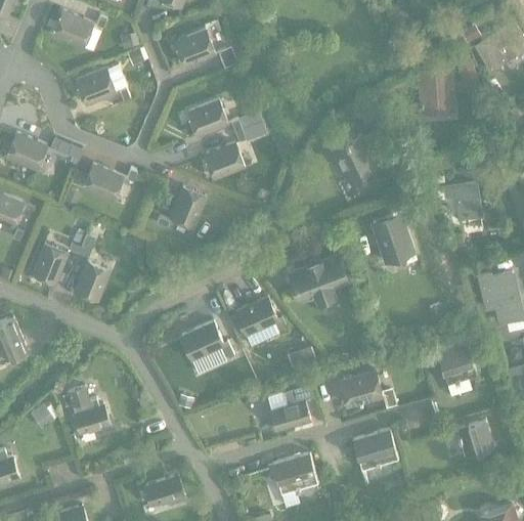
[(0,0),(0,12),(7,15),(13,0),(0,0)]
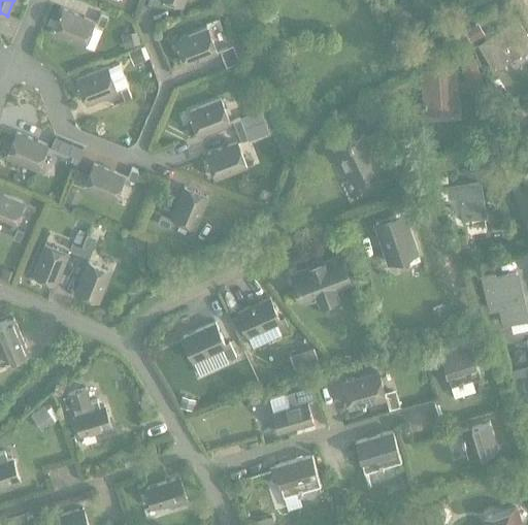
[(53,34),(84,47),(94,25),(63,11),(53,34)]
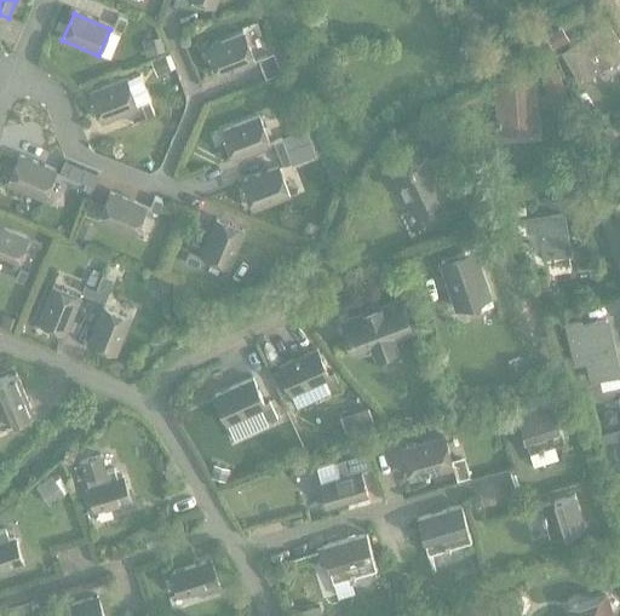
[(113,30),(121,34),(126,22),(118,18),(113,30)]
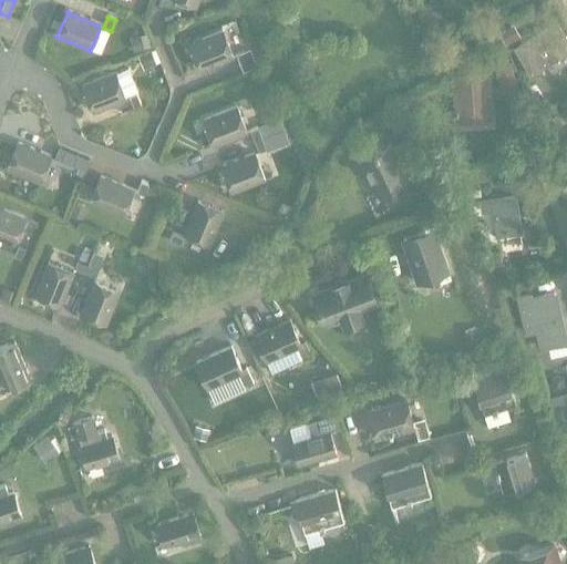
[(513,26),(500,33),(506,45),(519,38),(513,26)]
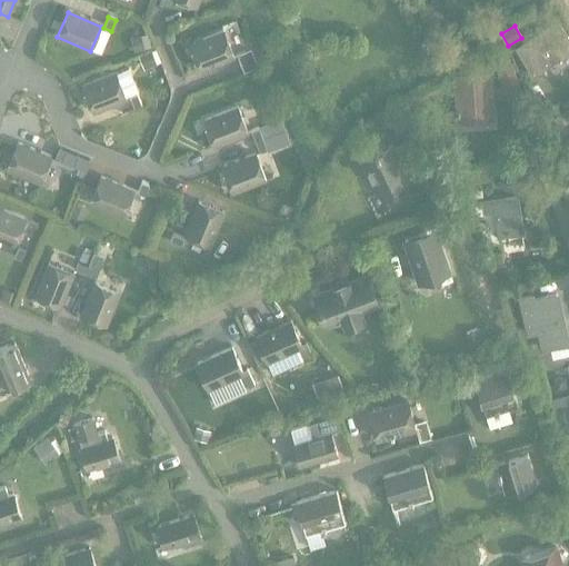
[(530,42),(547,70),(568,56),(568,42),(559,26),(530,42)]
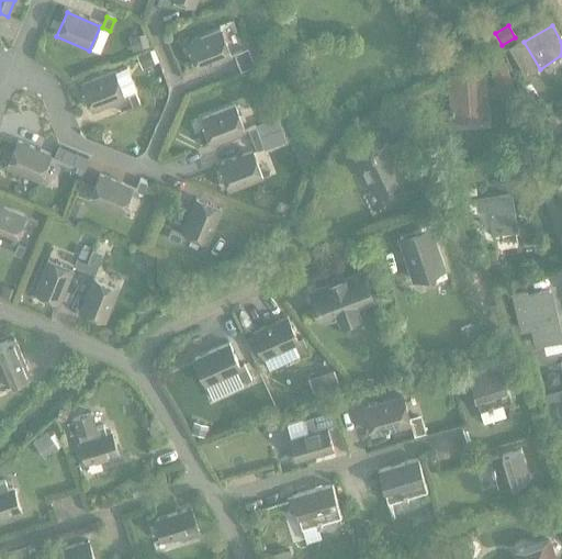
[(188,45),(198,70),(231,58),(221,33),(188,45)]
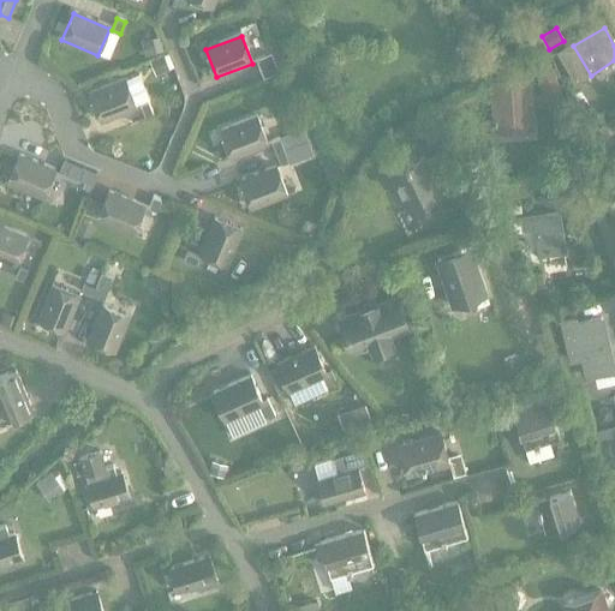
[(145,41),(142,42),(145,58),(150,58),(160,55),(156,39),(145,41)]
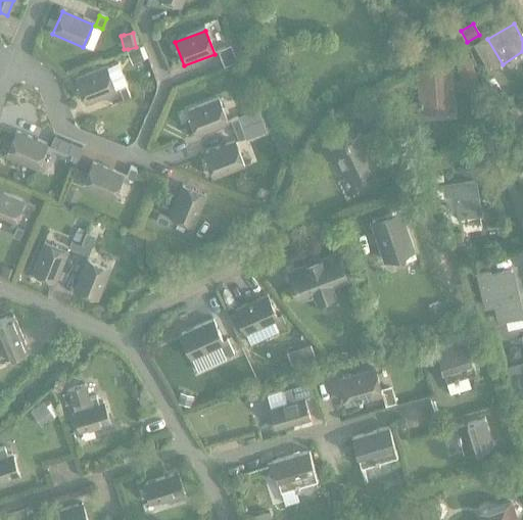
[(450,50),(465,85),(477,80),(463,45),(450,50)]
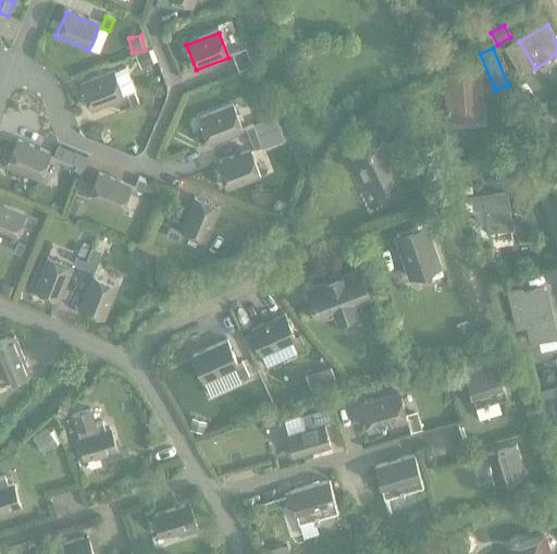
[(236,66),(238,72),(252,66),(245,50),(238,52),(232,56),(236,66)]
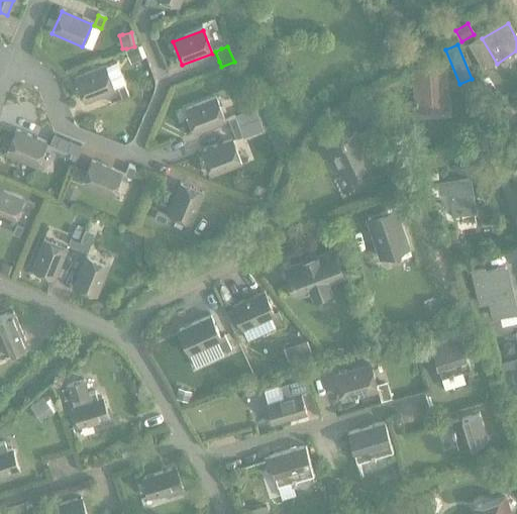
[(126,54),(130,65),(142,61),(137,48),(126,54)]
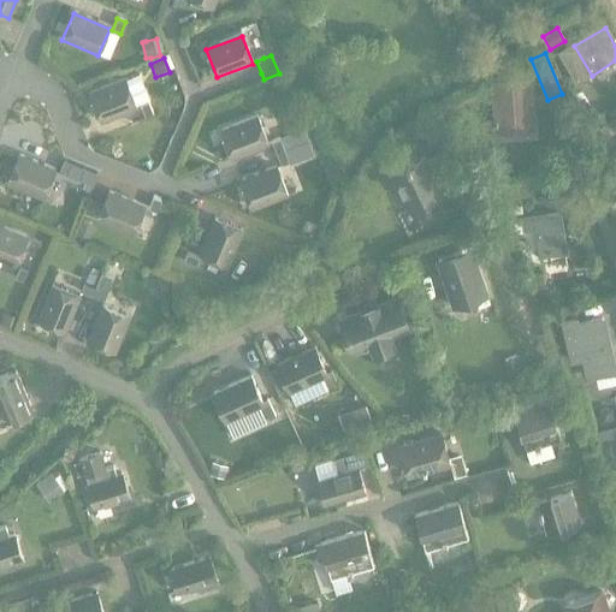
[(89,95),(100,123),(136,108),(125,81),(89,95)]
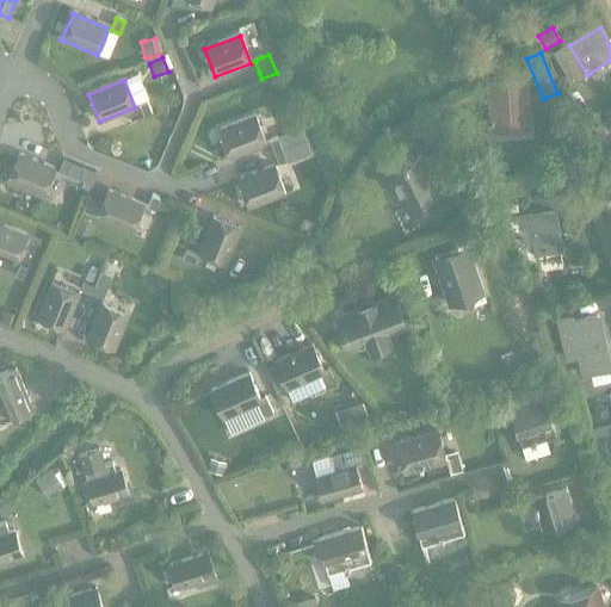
[(486,82),(489,134),(530,131),(526,80),(486,82)]
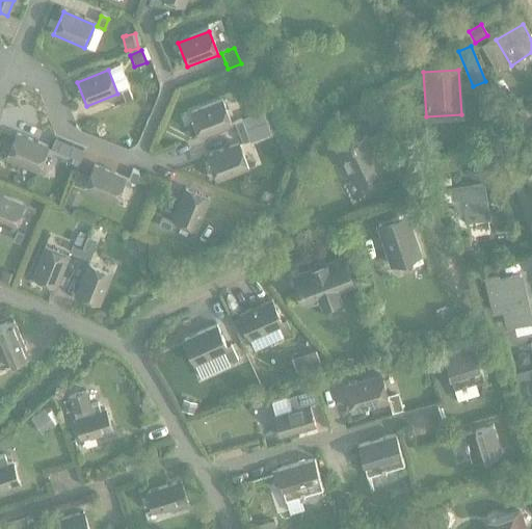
[(121,91),(125,102),(132,100),(128,89),(121,91)]
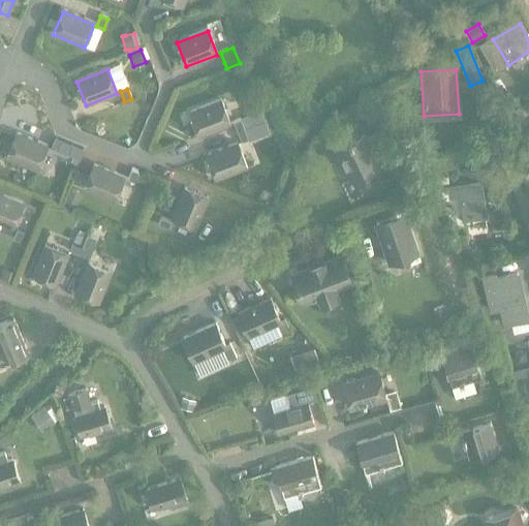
[(189,114),(199,137),(229,125),(220,101),(189,114)]
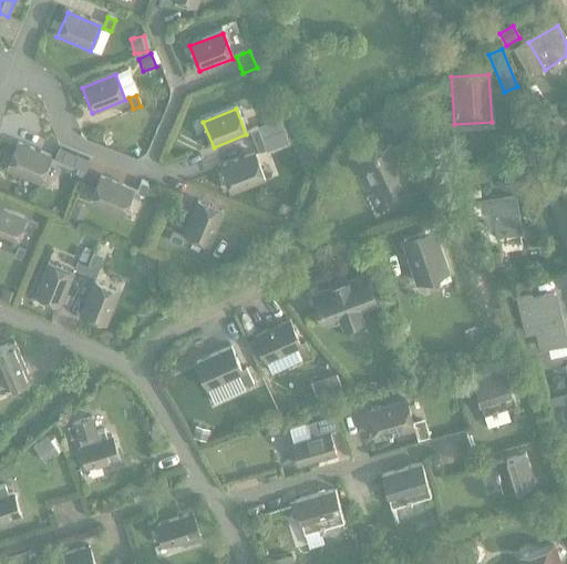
[(394,121),(382,127),(388,141),(397,136),(403,133),(397,120),(394,121)]
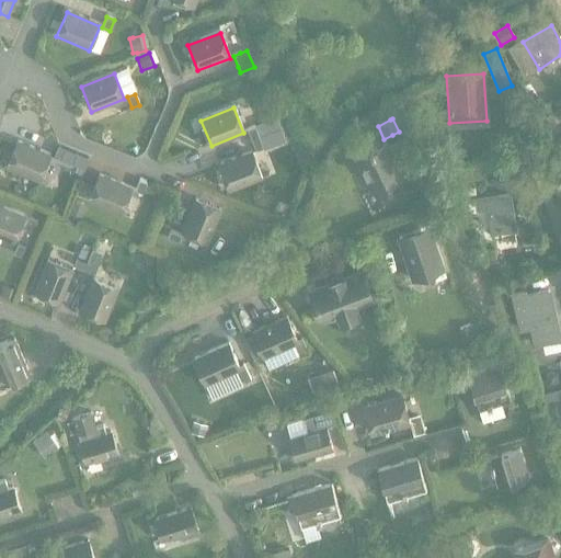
[(276,121),(265,124),(270,134),(279,131),(276,121)]
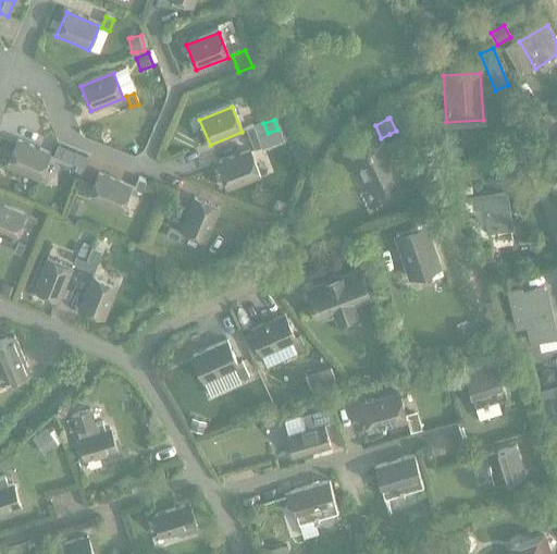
[(245,131),(249,140),(257,138),(252,127),(245,131)]
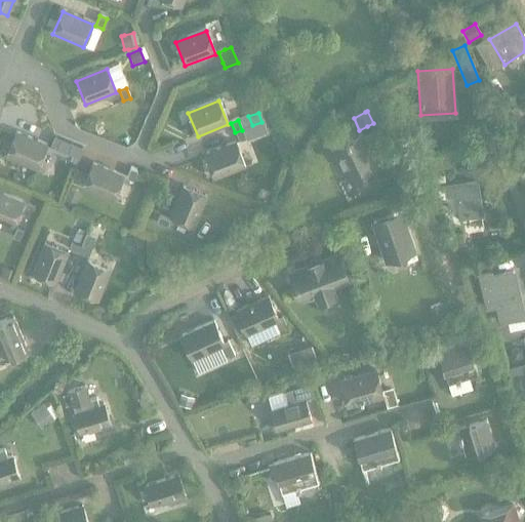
[(263,123),(252,127),(256,136),(266,133),(263,123)]
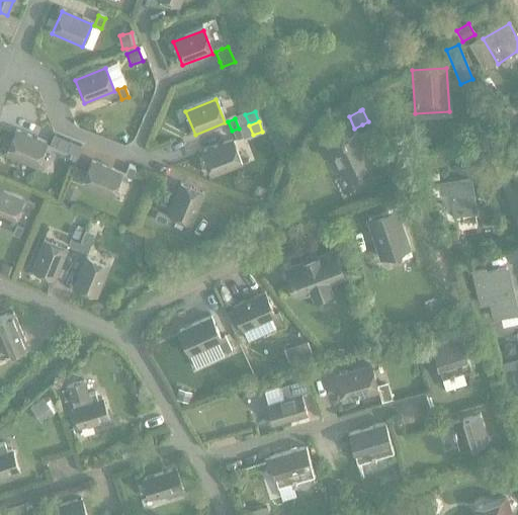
[(239,129),(232,131),(236,141),(243,139),(239,129)]
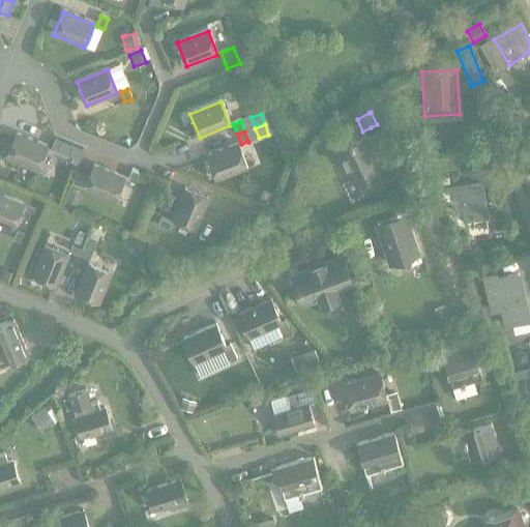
[(6,159),(37,172),(47,148),(17,135),(6,159)]
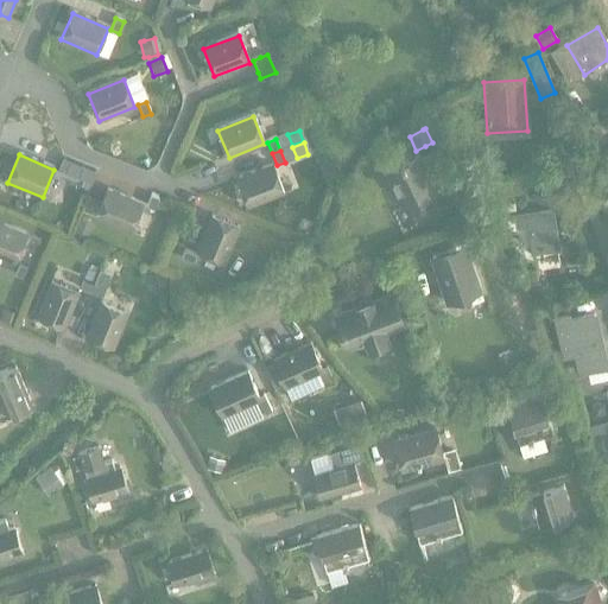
[(429,171),(436,169),(431,158),(420,164),(418,159),(386,173),(403,210),(436,195),(429,180),(432,178),(429,171)]
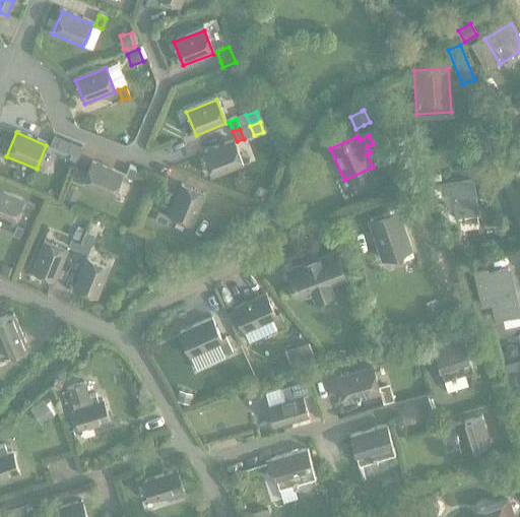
[(53,137),(49,147),(68,154),(72,144),(53,137)]
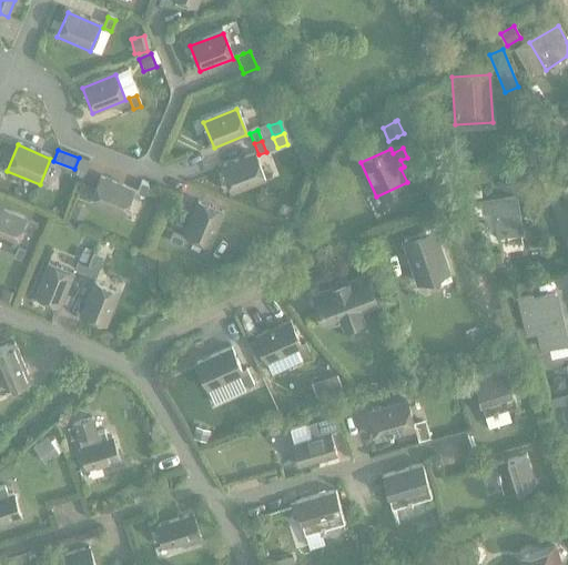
[(221,169),(232,194),(264,181),(254,155),(221,169)]
